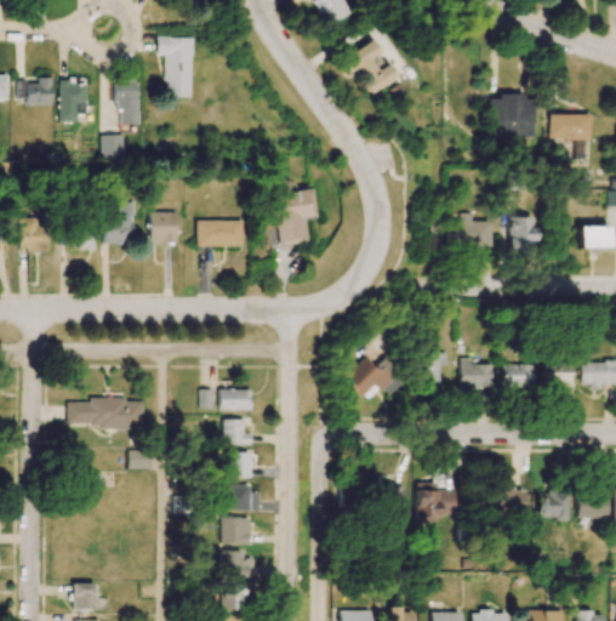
[(351,13),(344,0),(317,0),(328,24),(351,13)]
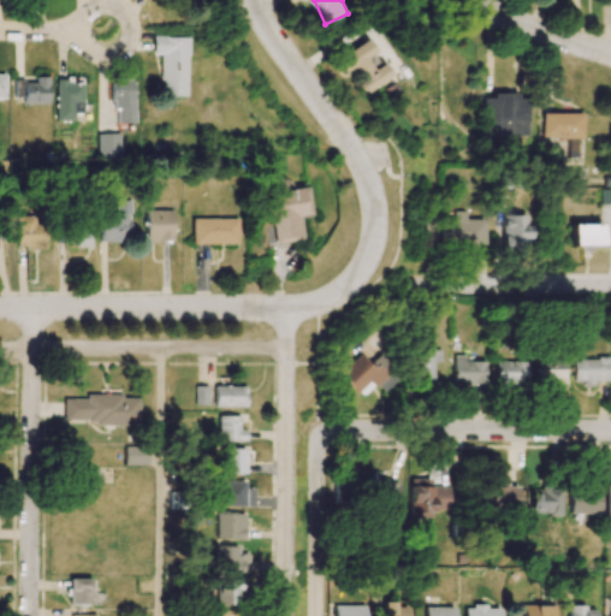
[(190,96),(191,37),(156,37),(156,54),(165,54),(165,96),(190,96)]
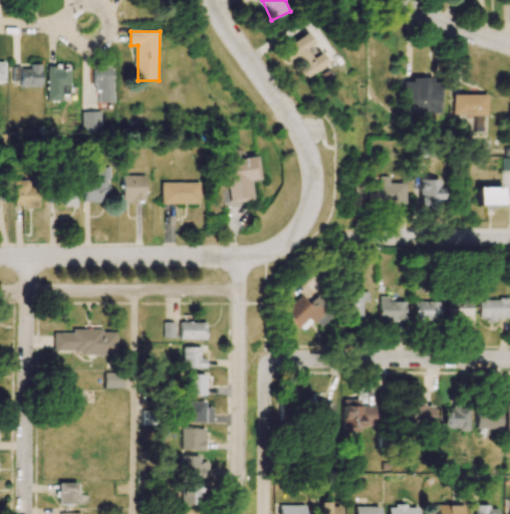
[(316,43),(309,33),(283,50),(290,61),(296,58),(308,77),(329,63),(322,53),(313,59),(307,49),(316,43)]
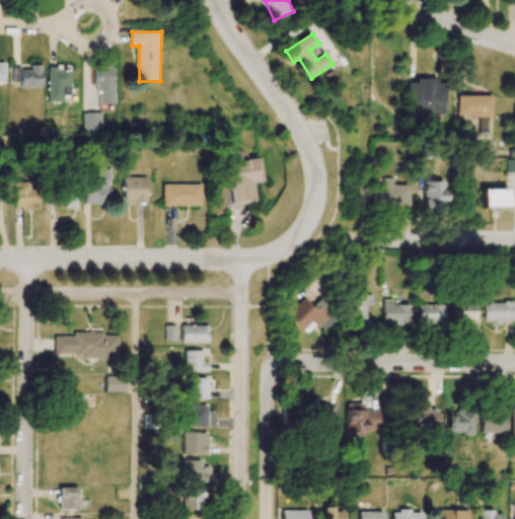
[(44,86),(44,65),(32,65),(32,68),(15,69),(16,86),(44,86)]
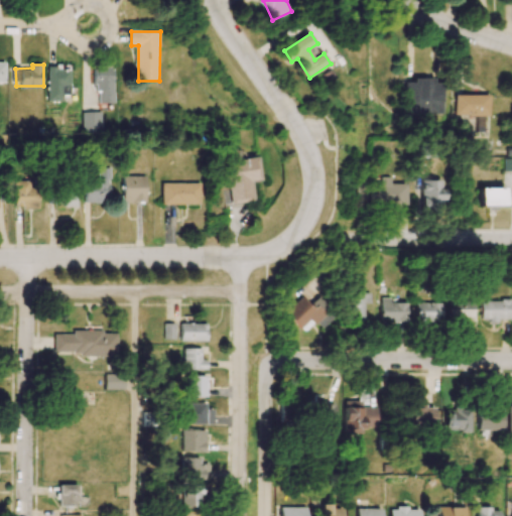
[(50,67),(51,101),(66,101),(65,95),(73,95),(73,70),(64,70),(64,66),(50,67)]
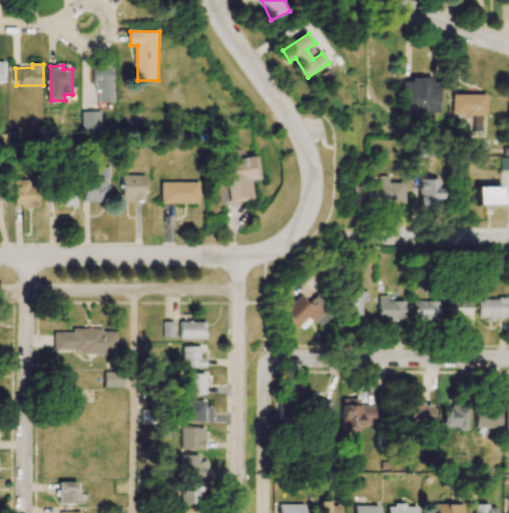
[(114,103),(115,66),(98,66),(97,102),(114,103)]
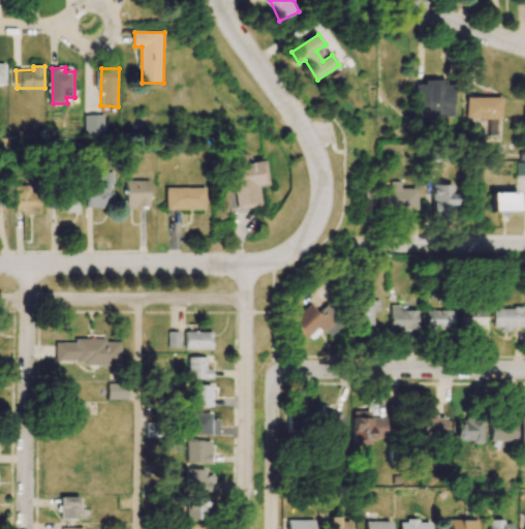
[(418,117),(458,117),(458,85),(449,85),(449,81),(428,80),(427,85),(419,85),(418,117)]
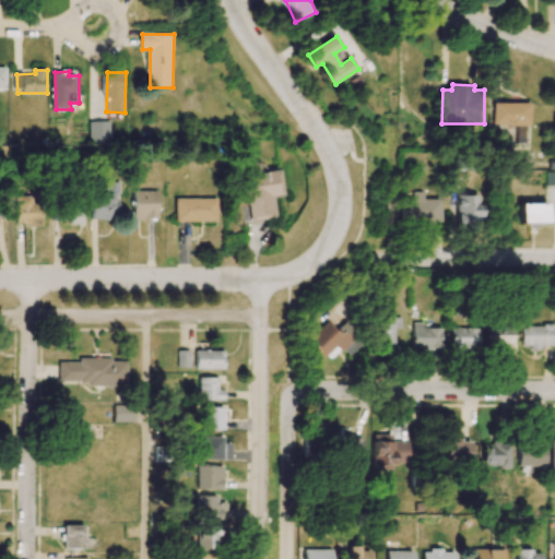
[(532,103),(496,103),(496,126),(533,126),(532,103)]
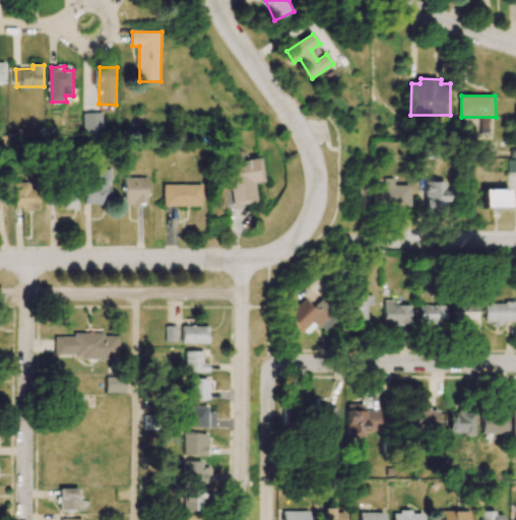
[(85,134),(106,133),(106,113),(85,113),(85,134)]
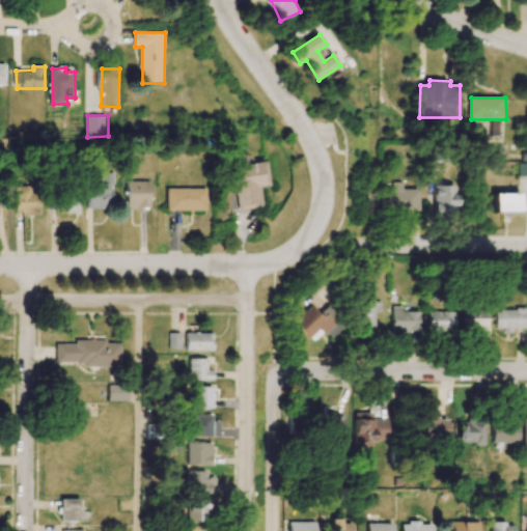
[(240,210),(264,207),(260,187),(270,186),(268,161),(234,165),(240,210)]
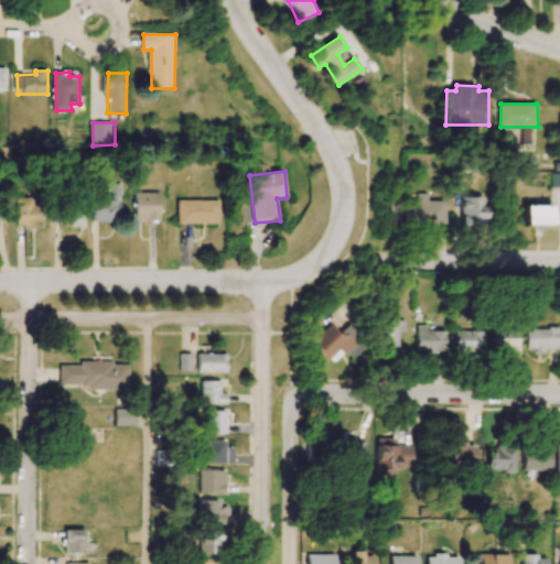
[(124,221),(122,181),(110,181),(110,195),(95,195),(96,221),(124,221)]
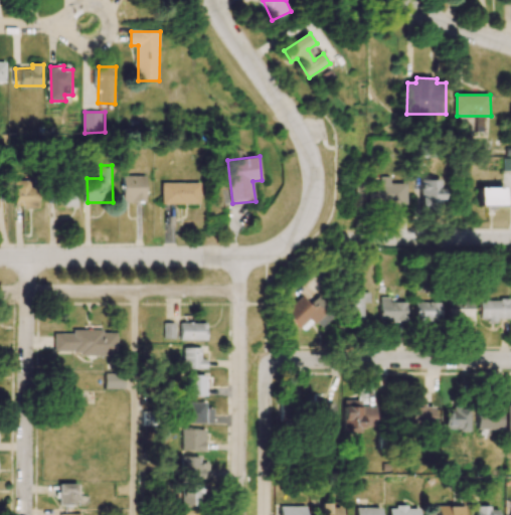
[(147,176),(125,176),(125,202),(148,202),(147,176)]
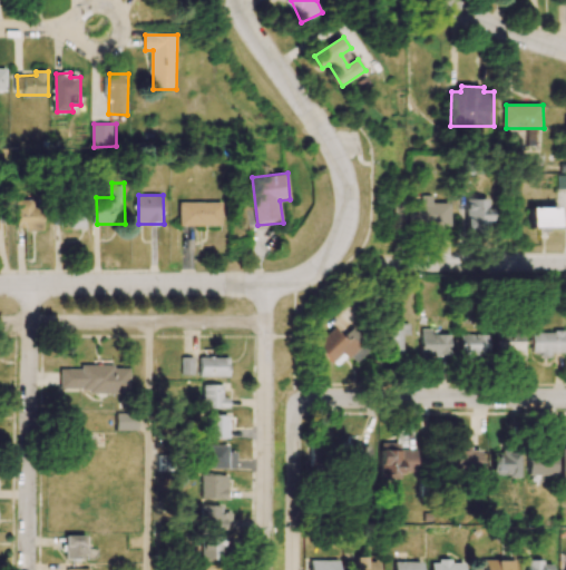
[(452,228),(452,204),(435,204),(435,198),(399,198),(398,222),(413,222),(413,227),(452,228)]
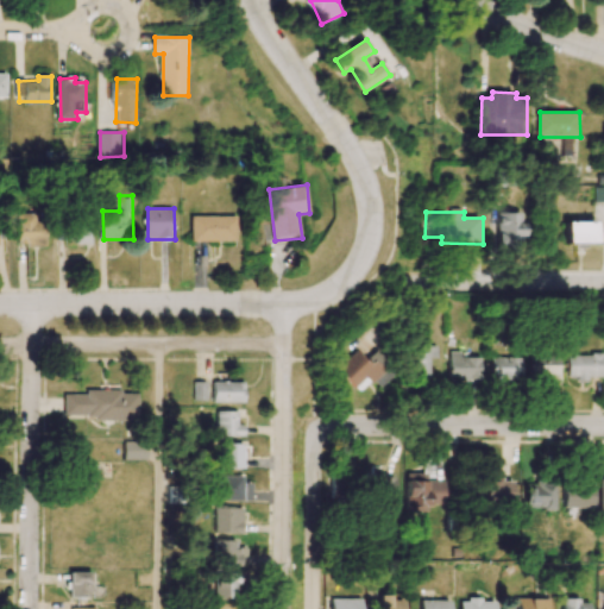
[(21,245),(48,246),(49,213),(21,213),(21,245)]
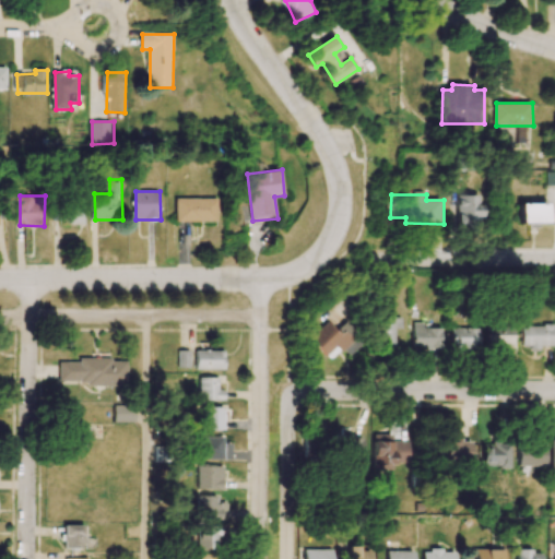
[(482,195),(460,195),(461,229),(483,229),(482,195)]
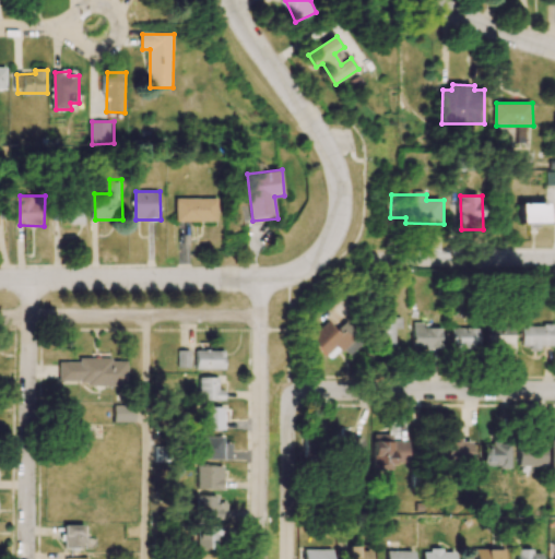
[(217,198),(177,199),(177,222),(219,221),(217,198)]
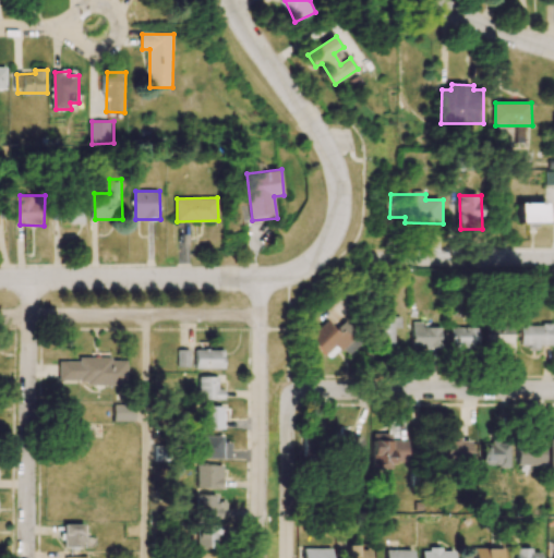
[(86,222),(86,203),(63,202),(62,222),(86,222)]
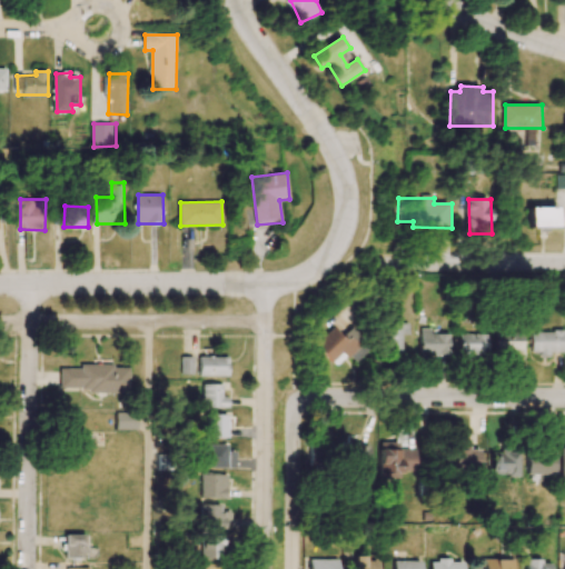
[(559,208),(534,207),(534,227),(564,228),(564,217),(559,217),(559,208)]
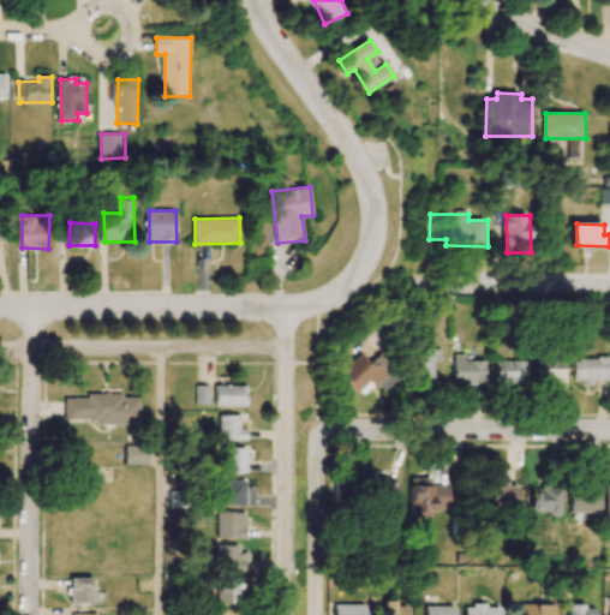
[(437,362),(446,362),(446,350),(423,348),(422,388),(437,389),(437,362)]
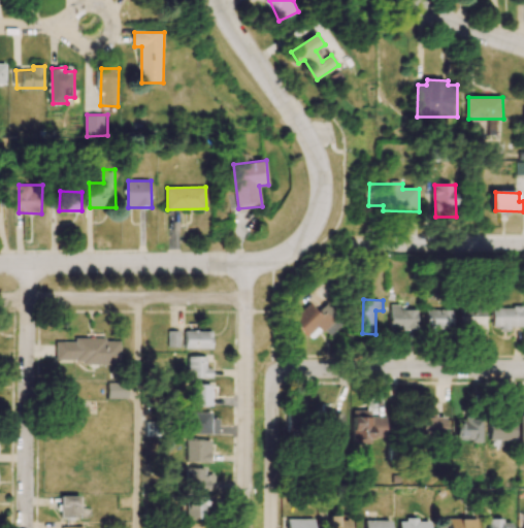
[(314,340),(326,329),(331,335),(346,323),(330,304),(321,312),(314,304),(296,319),(314,340)]
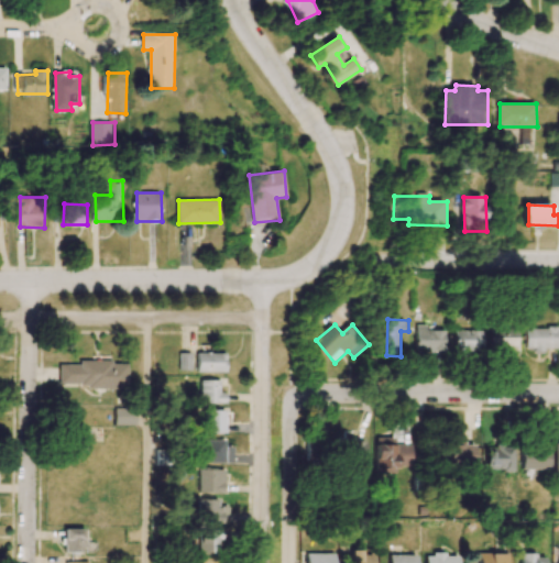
[(447,352),(447,331),(429,330),(429,326),(419,324),(419,351),(447,352)]
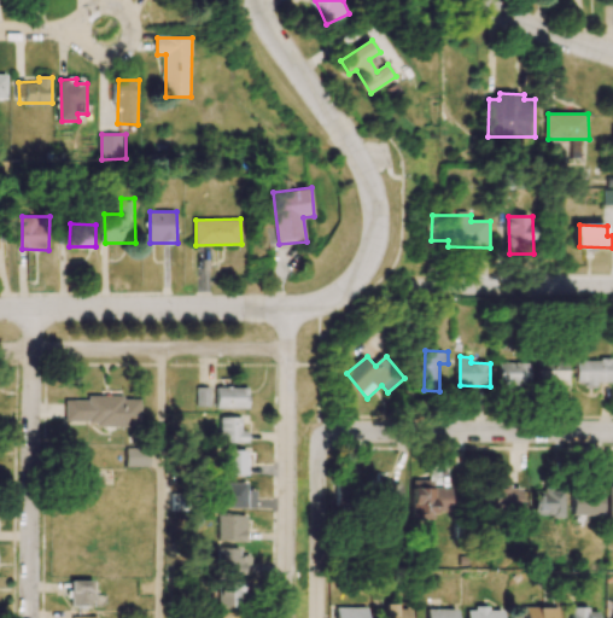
[(570,383),(570,360),(541,361),(542,383),(570,383)]
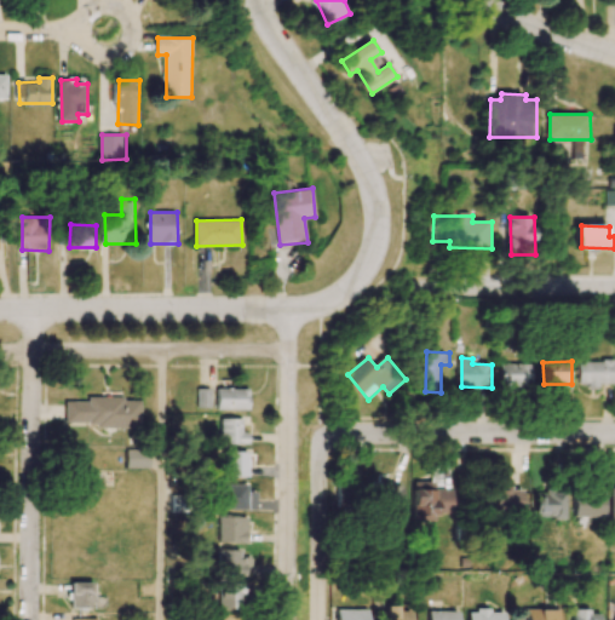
[(581,361),(581,386),(601,386),(601,383),(614,383),(614,361),(581,361)]
